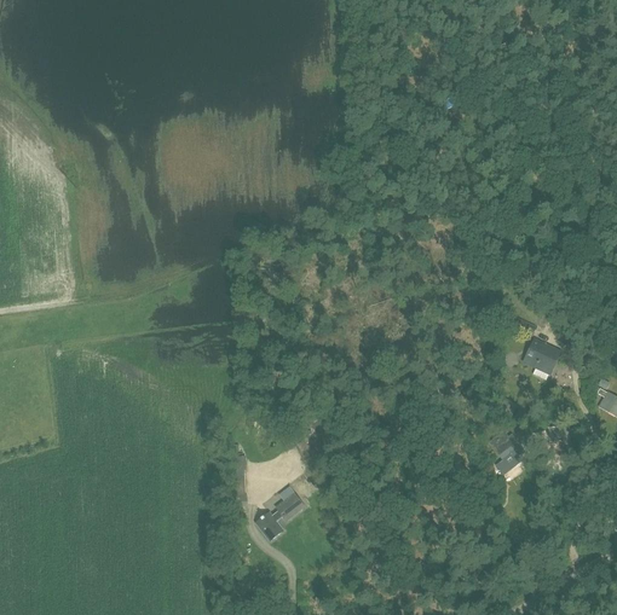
[(490,301),(503,300),(503,286),(488,285),(490,301)]
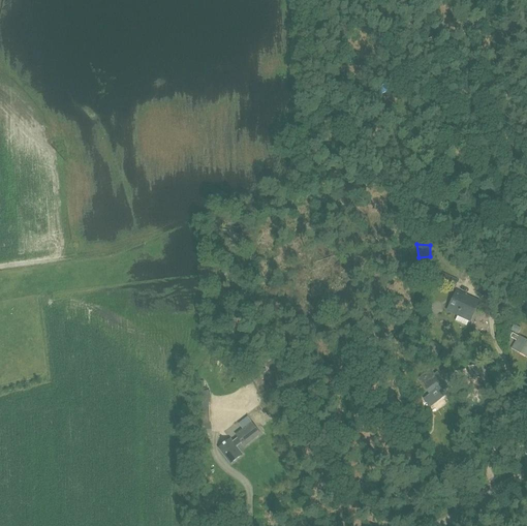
[(437,268),(433,276),(455,286),(459,278),(437,268)]
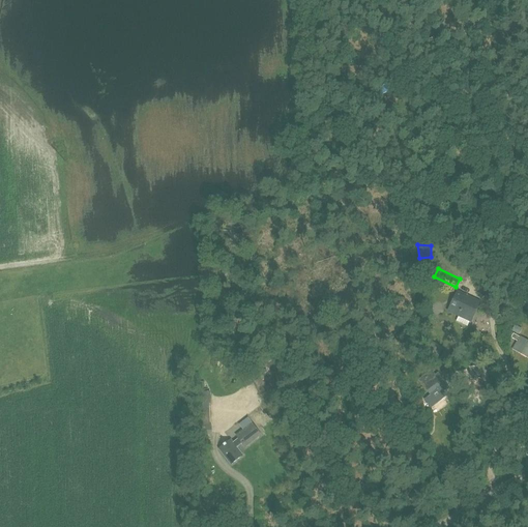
[(472,315),(479,299),(472,296),(471,299),(464,295),(466,293),(459,289),(450,306),(464,313),(465,312),(472,315)]
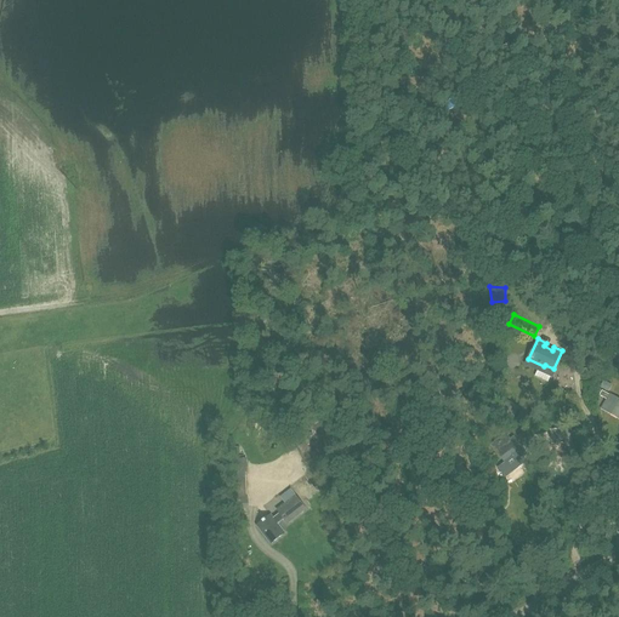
[(611,383),(597,376),(594,383),(601,387),(607,390),(611,383)]
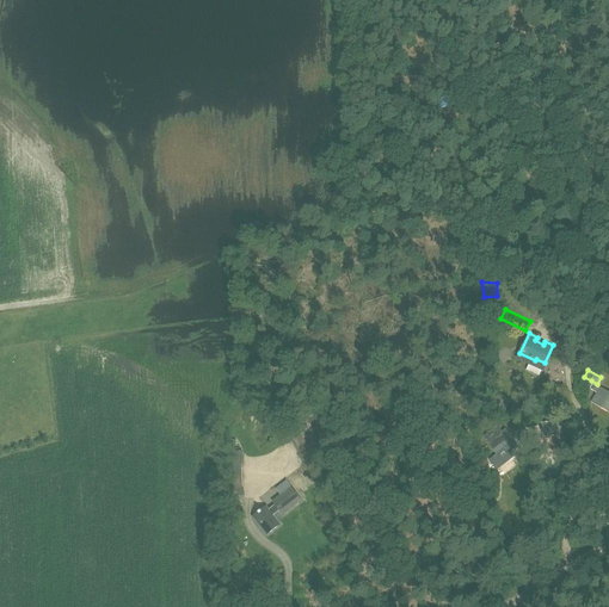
[(597,384),(591,381),(588,385),(595,389),(589,398),(608,409),(608,389),(598,383),(597,384)]
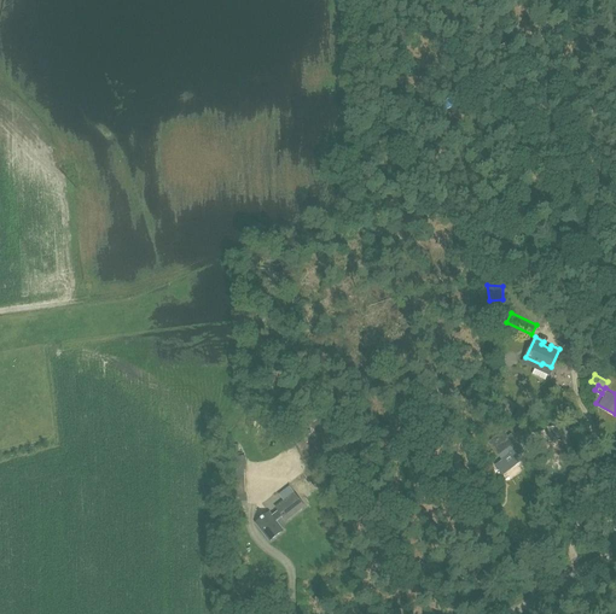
[(547,439),(561,438),(559,424),(546,425),(547,439)]
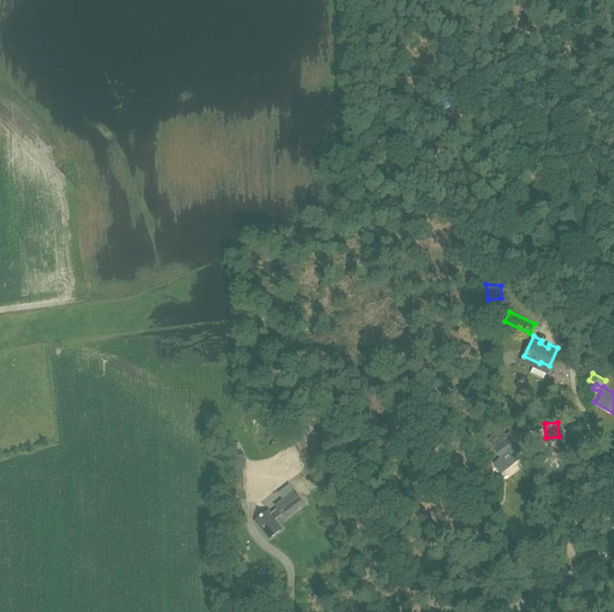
[(505,432),(500,426),(485,438),(502,461),(517,450),(514,447),(519,443),(508,429),(505,432)]
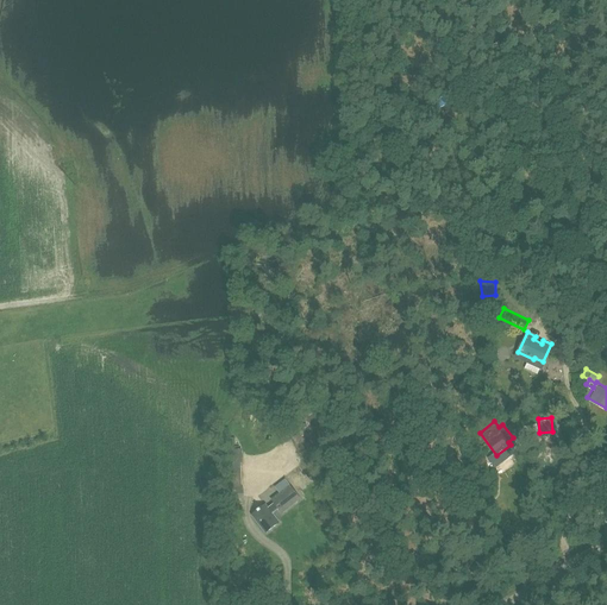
[(288,484),(270,497),(273,499),(269,502),(274,508),(277,505),(280,509),(298,496),(288,484)]
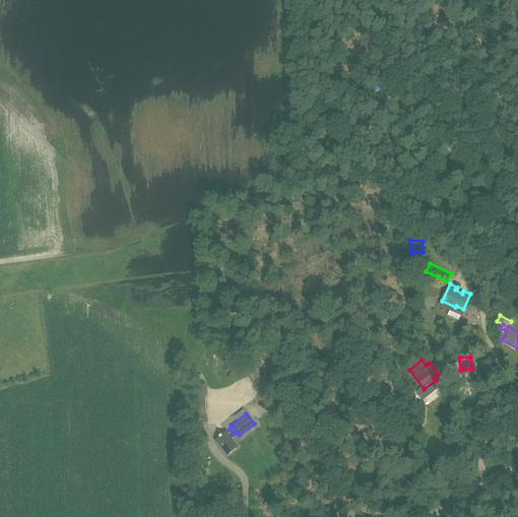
[(234,434),(230,429),(228,431),(224,428),(212,437),(224,453),(238,444),(231,436),(234,434)]
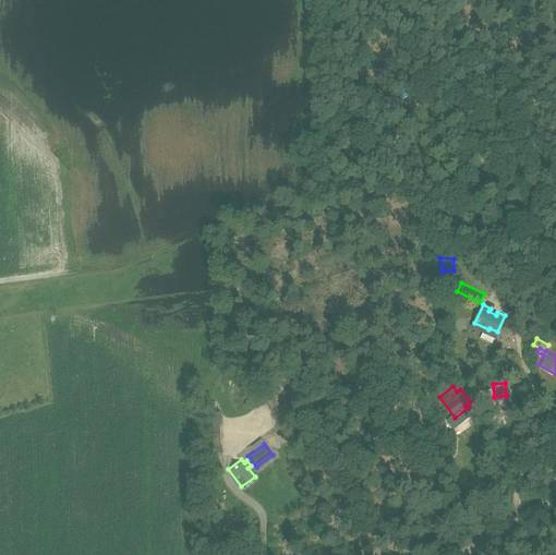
[(258,468),(255,474),(262,479),(266,471),(258,468)]
